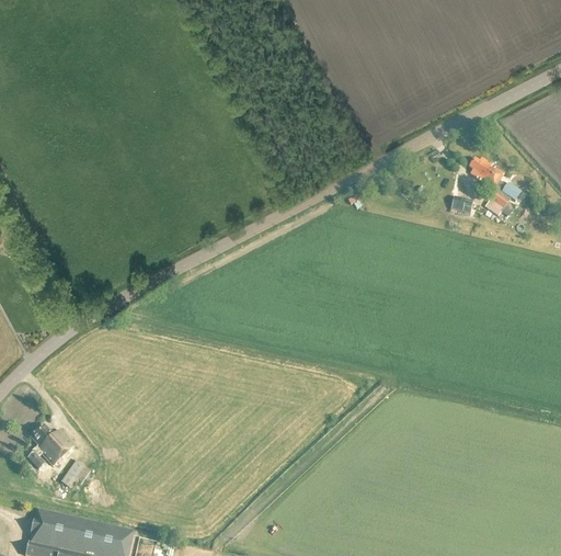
[(493,188),(504,171),(494,166),(493,167),(491,165),(492,163),(481,156),(479,159),(474,157),(469,165),(472,168),(470,171),(477,177),(478,174),(480,177),(479,178),(493,188)]
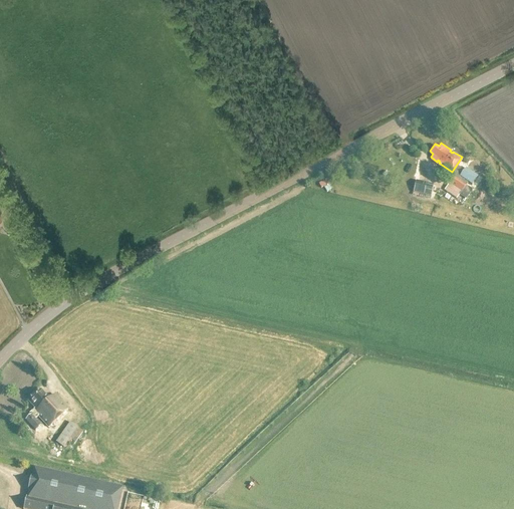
[(463,190),(470,195),(476,187),(457,173),(447,186),(459,195),(463,190)]
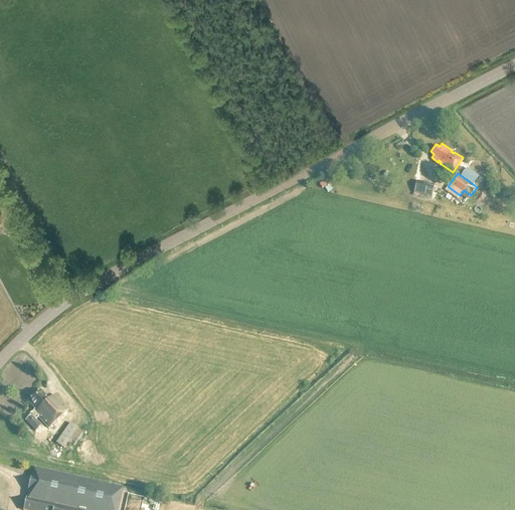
[(416,178),(414,189),(432,194),(435,182),(416,178)]
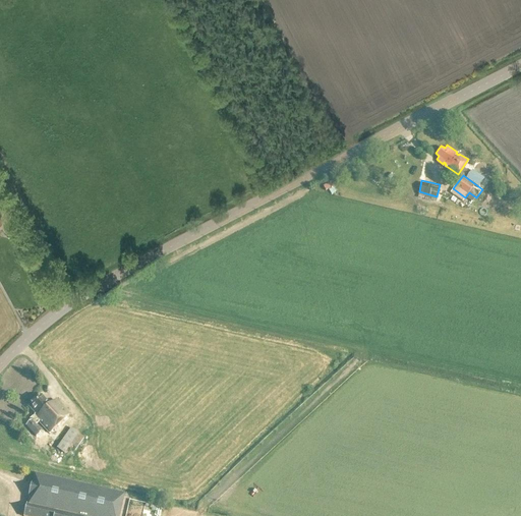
[(41,393),(29,404),(36,411),(34,412),(39,417),(38,418),(49,431),(68,412),(55,397),(49,402),(41,393)]
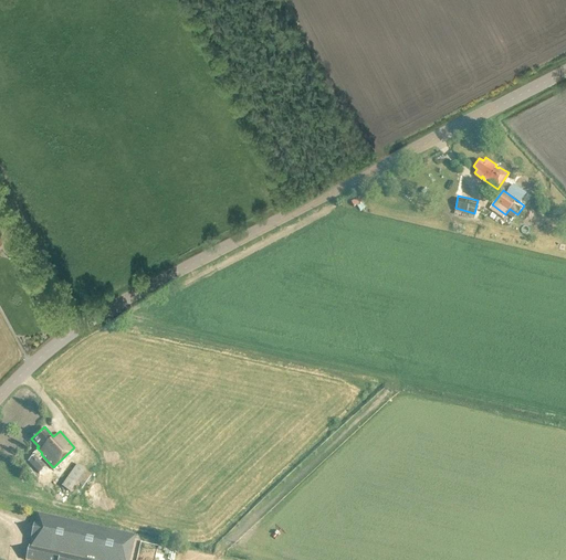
[(34,453),(28,458),(39,471),(45,464),(34,453)]
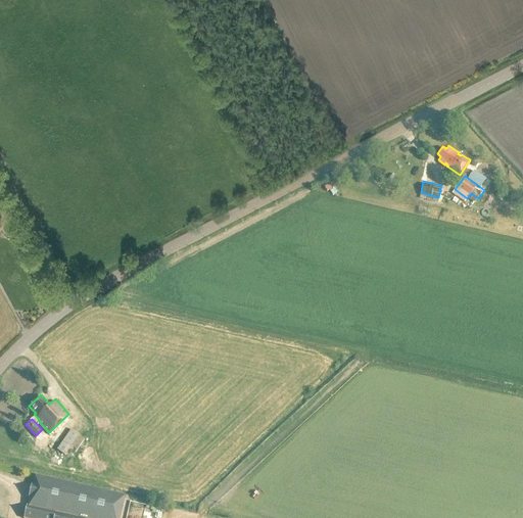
[(72,427),(57,448),(65,453),(69,446),(79,432),(80,432),(72,427)]
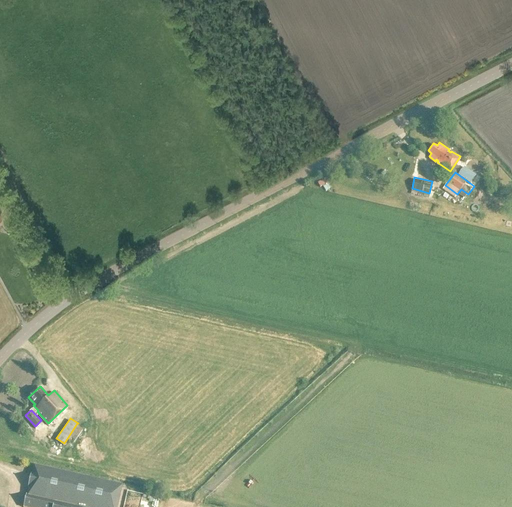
[(113,506),(119,482),(31,463),(25,493),(23,492),(21,503),(37,506),(113,506)]
